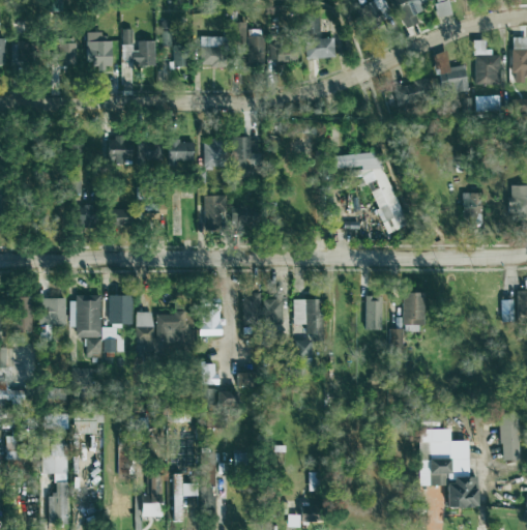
[(423,23),(418,0),(396,0),(402,27),(423,23)]
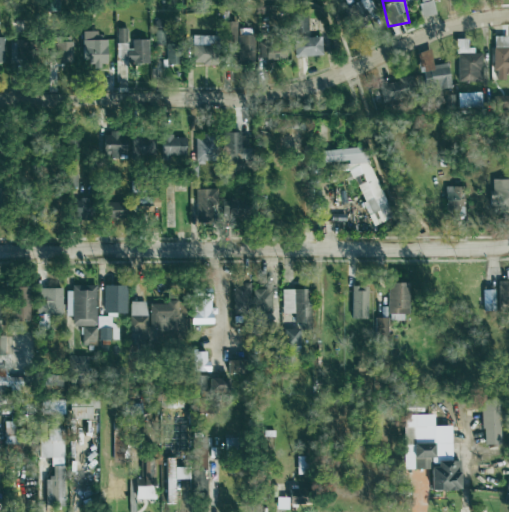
[(437,13),(433,0),(420,0),(425,17),(437,13)]
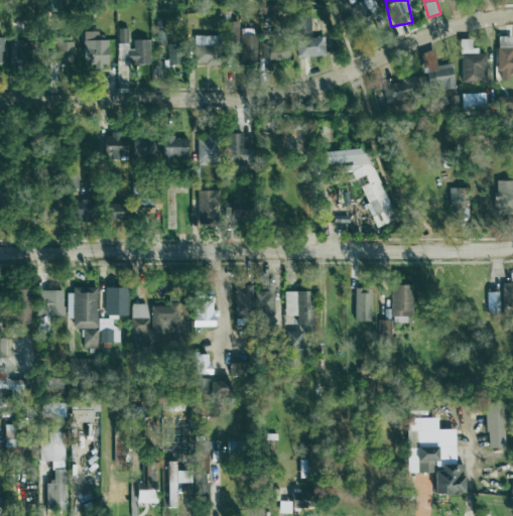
[(296,14),(296,32),(311,32),(311,14),(296,14)]
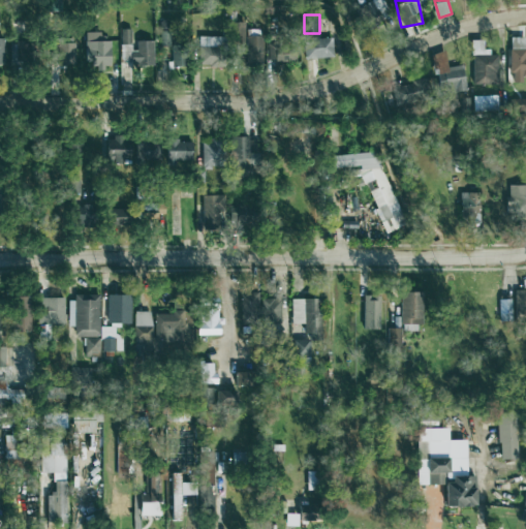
[(247,65),(263,65),(264,29),(248,28),(247,65)]
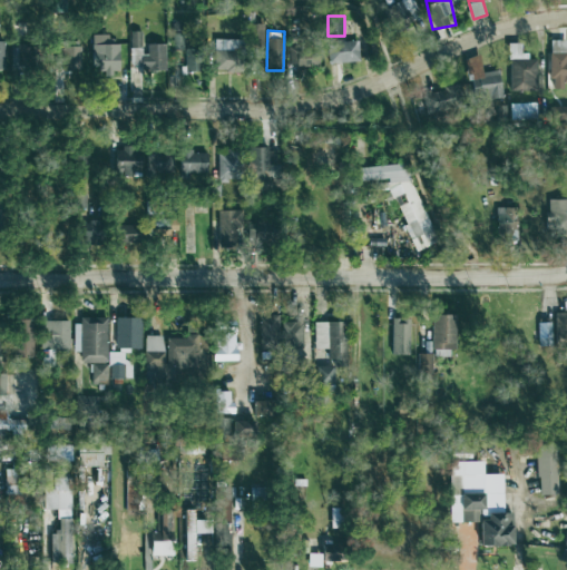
[(148,43),(148,53),(143,53),(143,31),(130,31),(130,69),(167,68),(167,43),(148,43)]
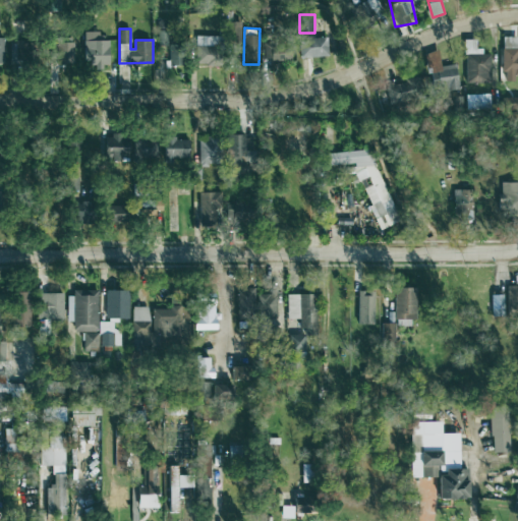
[(160,46),(169,46),(169,30),(160,31),(160,46)]
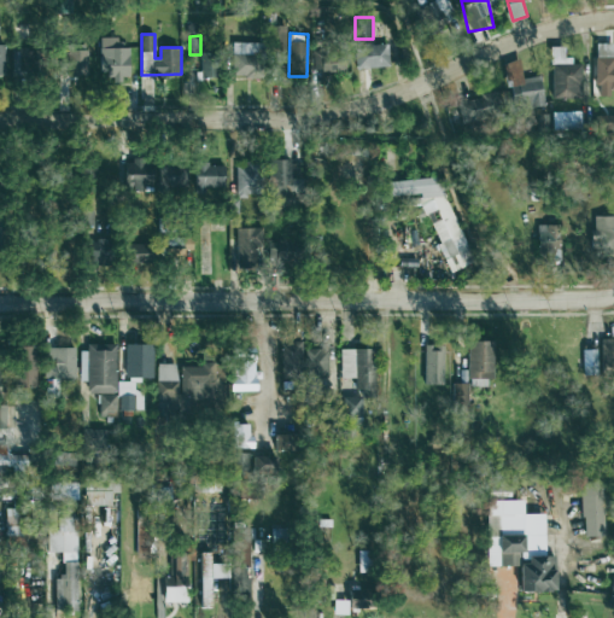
[(130,79),(129,47),(122,47),(121,36),(100,38),(101,74),(113,74),(113,80),(130,79)]
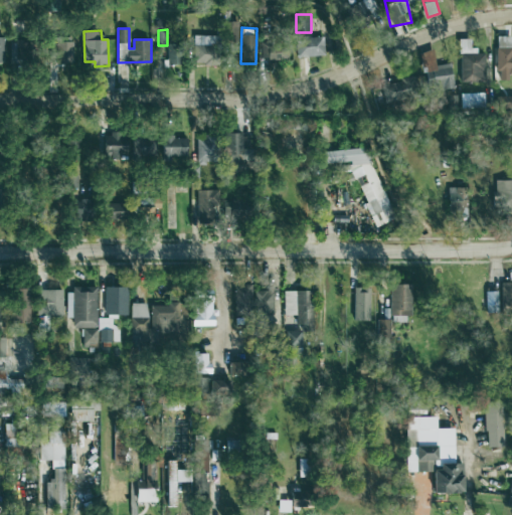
[(296,38),(298,58),(327,55),(324,35),(296,38)]
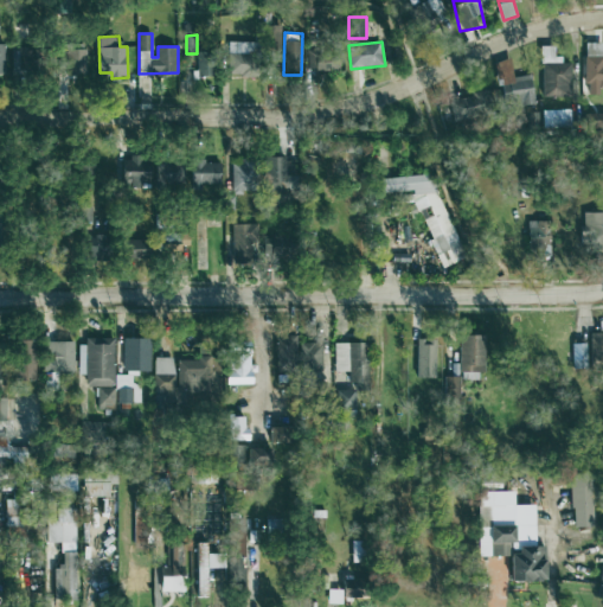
[(602,42),(585,42),(585,90),(602,90),(602,42)]
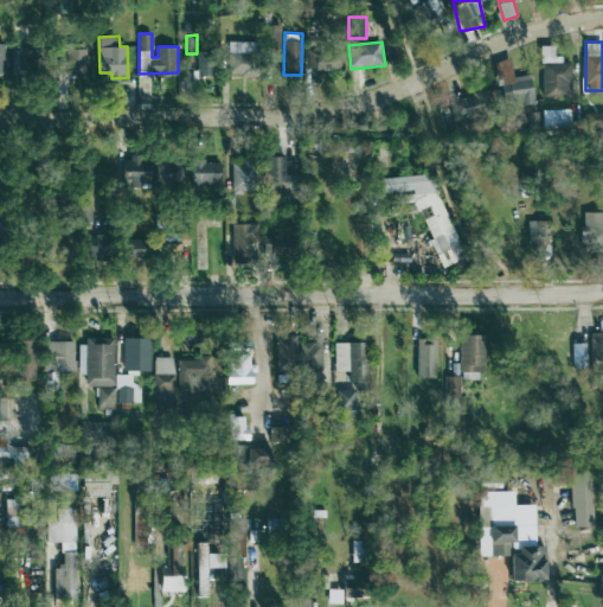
[(88,75),(87,44),(64,45),(65,76),(88,75)]
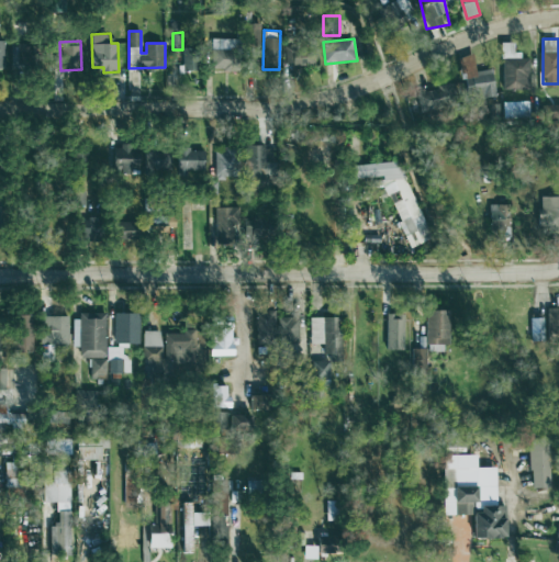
[(530,55),(515,55),(515,42),(504,42),(503,88),(529,89),(530,55)]
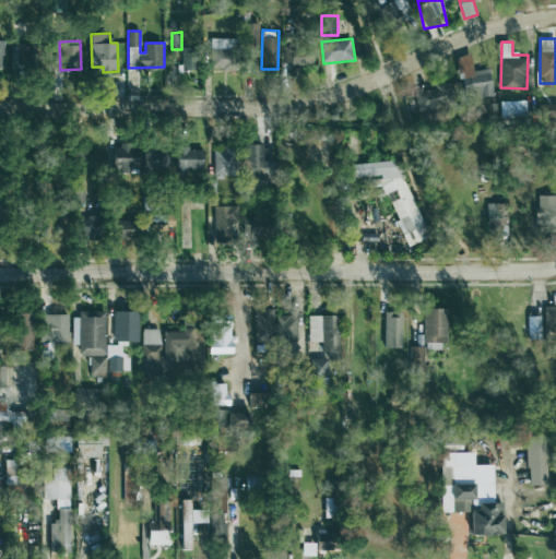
[(182,69),(197,69),(198,44),(184,43),(182,69)]
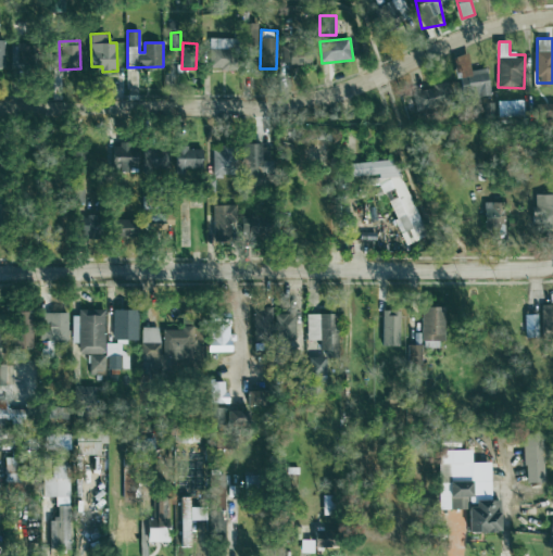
[(12,43),(12,71),(29,70),(29,43),(12,43)]
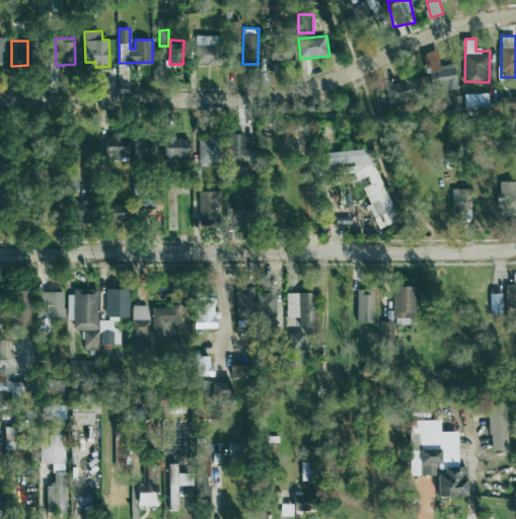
[(291,60),(290,41),(263,42),(264,60),(291,60)]
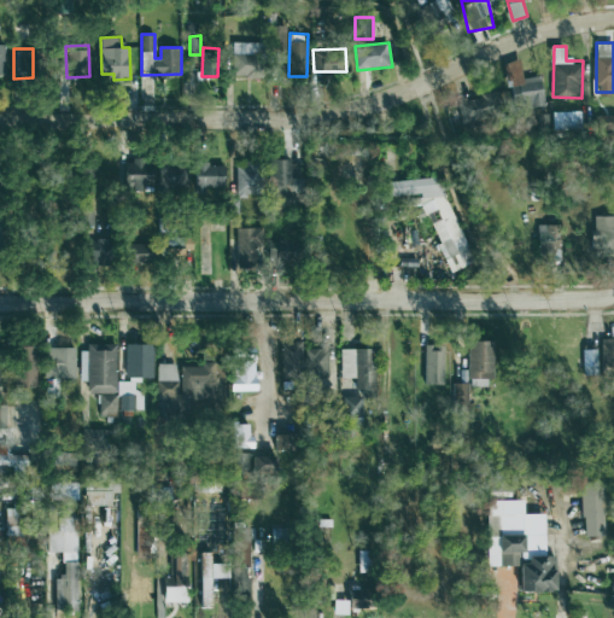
[(252,73),(249,56),(240,57),(244,75),(252,73)]
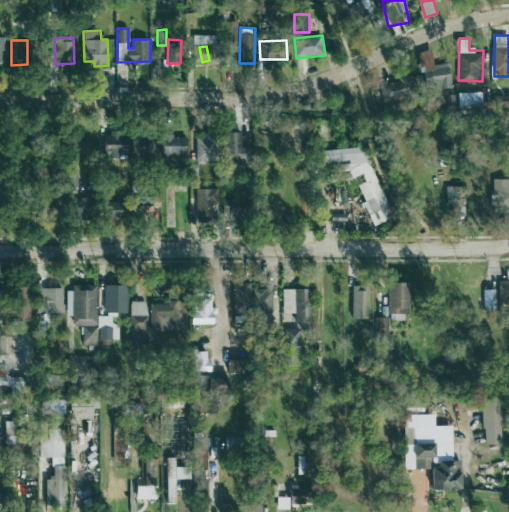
[(449,63),(435,65),(432,49),(420,51),(425,84),(436,82),(438,89),(453,87),(449,63)]
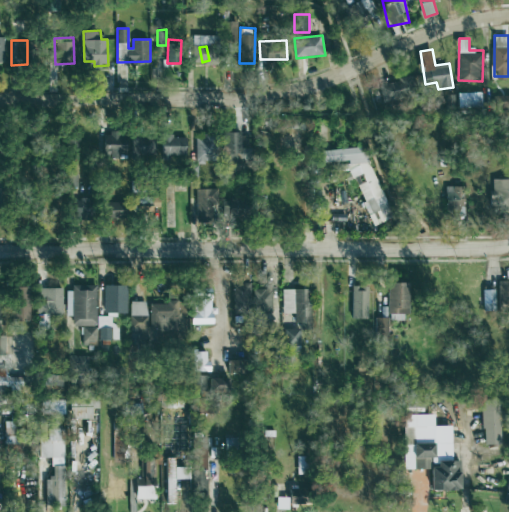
[(482,92),(459,92),(459,106),(483,106),(482,92)]
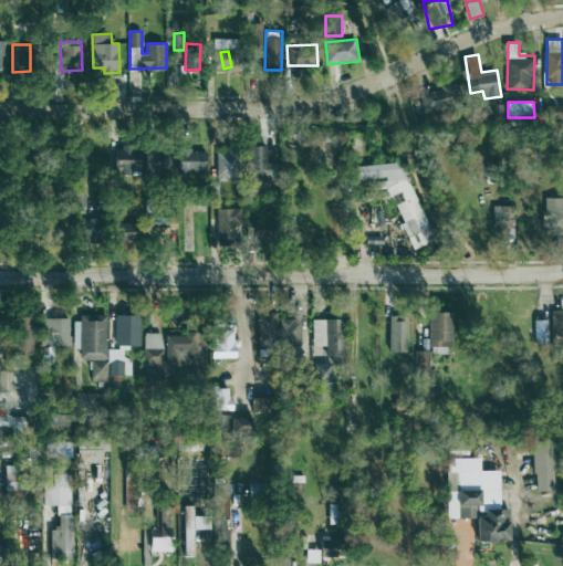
[(114,147),(115,175),(129,175),(129,170),(142,170),(141,146),(114,147)]
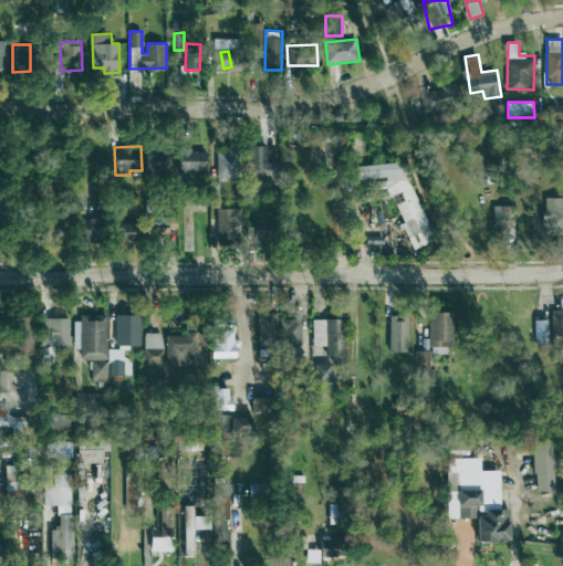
[(268,146),(249,146),(248,178),(279,179),(279,164),(268,164),(268,146)]
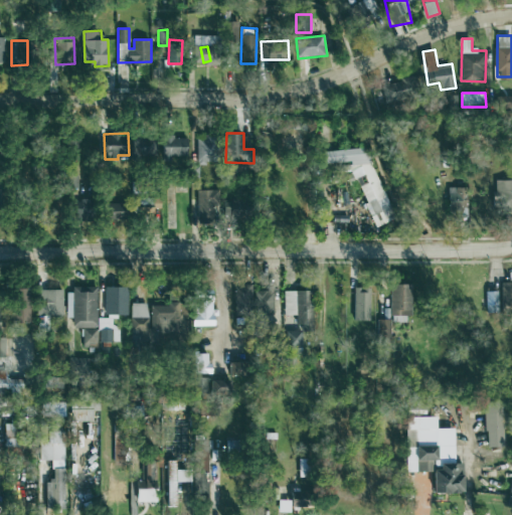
[(197,163),(215,164),(216,135),(198,135),(197,163)]
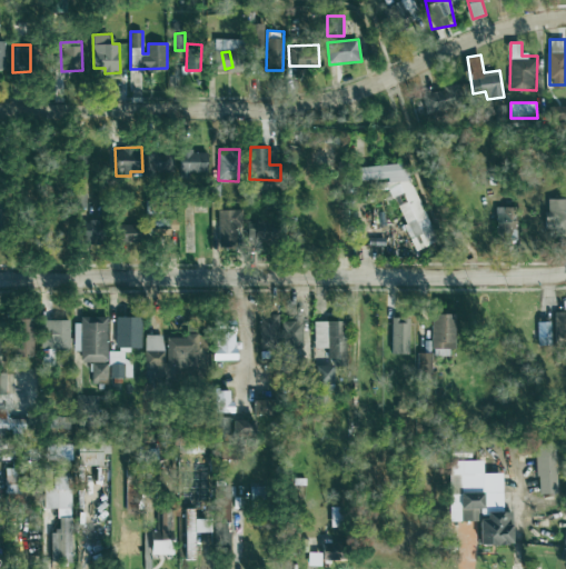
[(148,151),(148,175),(172,173),(172,150),(148,151)]
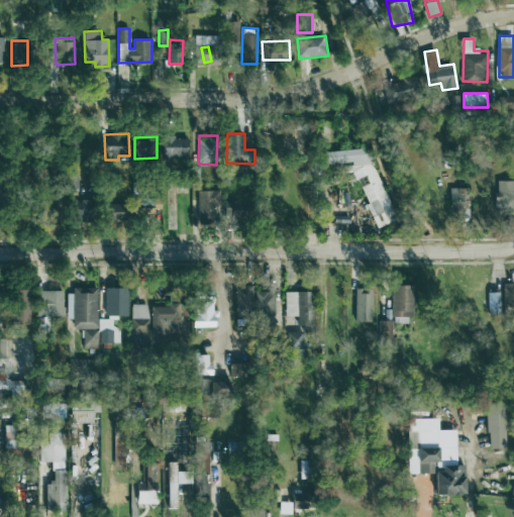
[(189,158),(189,136),(164,137),(165,161),(173,161),(173,158),(189,158)]
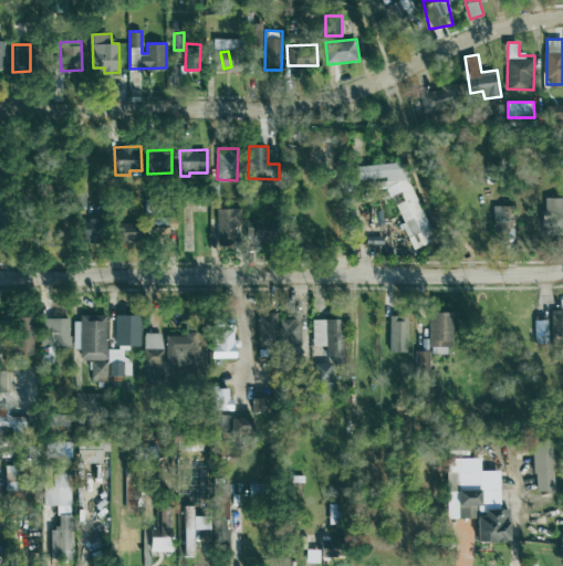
[(357,166),(358,180),(386,178),(386,187),(389,195),(404,194),(404,199),(396,202),(404,220),(404,226),(413,249),(436,240),(404,161),(357,166)]
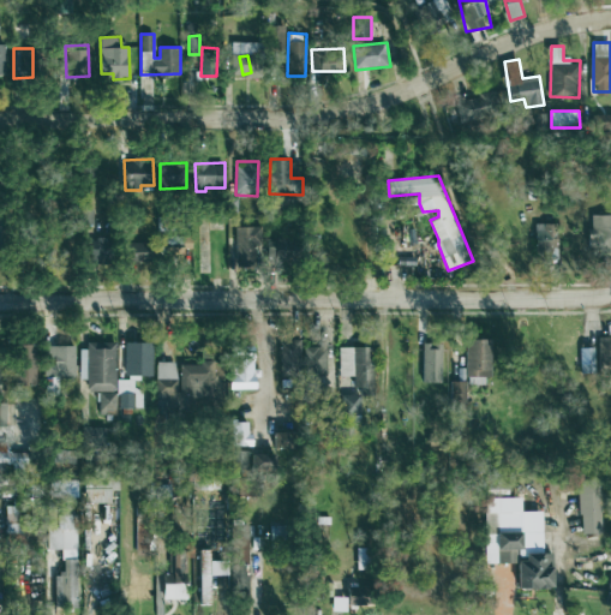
[(610,214),(593,214),(593,246),(610,246),(610,214)]
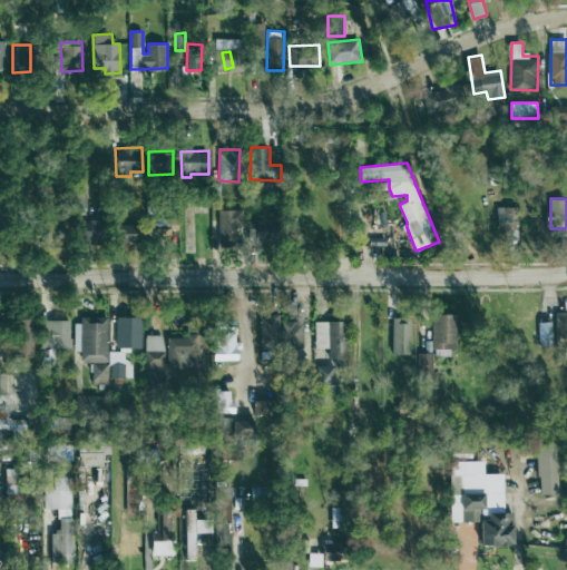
[(514,206),(498,207),(498,235),(515,235),(514,206)]
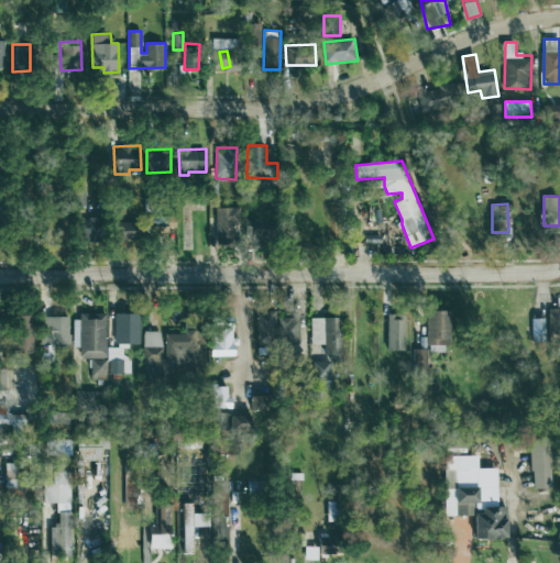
[(241,207),(217,208),(217,238),(241,238),(241,207)]
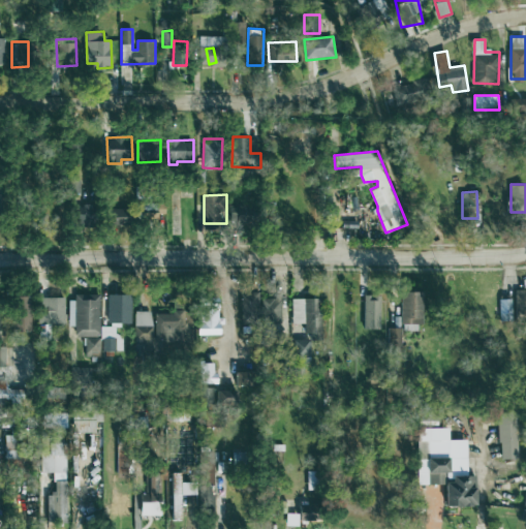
[(79,205),(79,226),(97,227),(98,206),(79,205)]
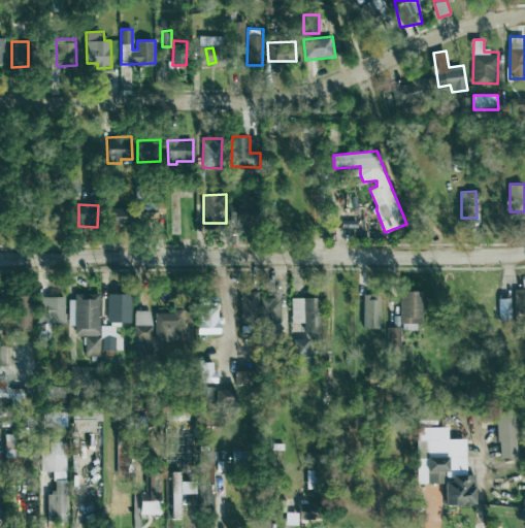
[(127,223),(128,208),(109,207),(108,223),(127,223)]
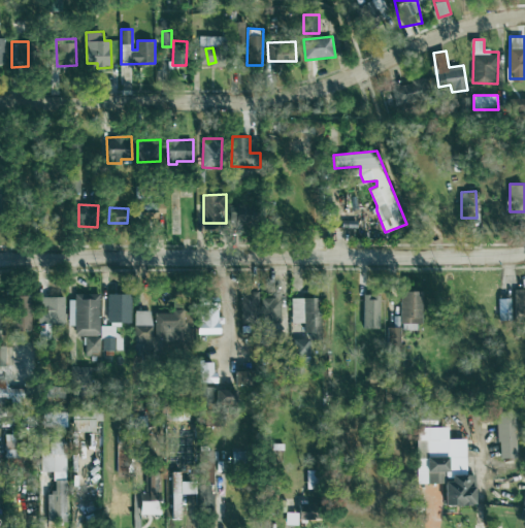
[(524,290),(516,290),(515,312),(524,312),(524,290)]
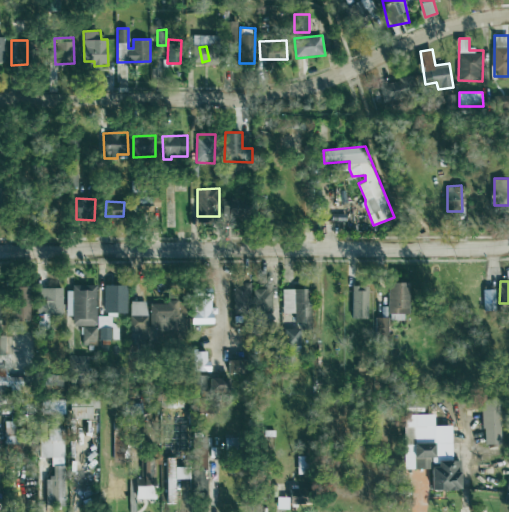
[(390,320),(410,319),(409,282),(389,283),(390,320)]
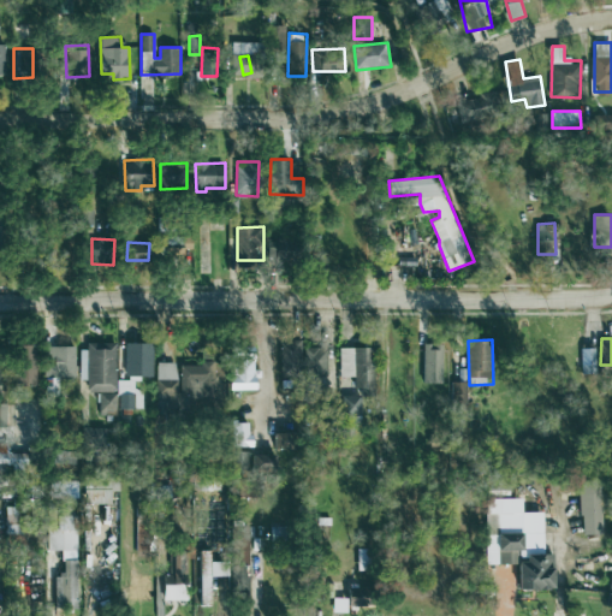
[(328,348),(304,347),(304,341),(281,341),(281,374),(307,374),(307,385),(328,385),(328,348)]
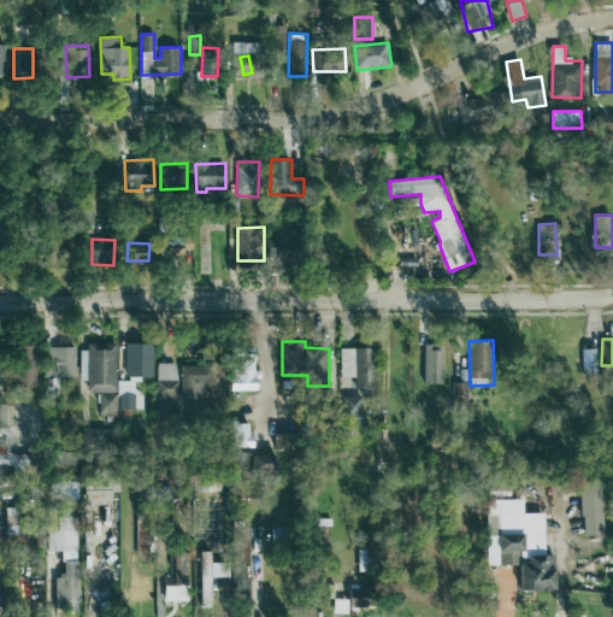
[(154,378),(154,344),(127,344),(128,381),(121,381),(121,409),(145,409),(145,391),(136,391),(136,378),(154,378)]
